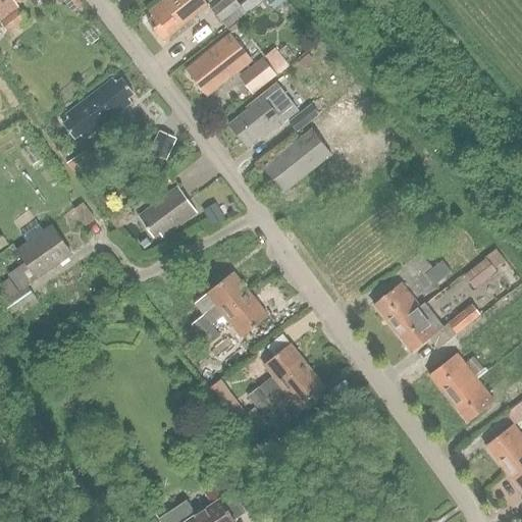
[(0,0),(0,15),(20,0),(0,0)]
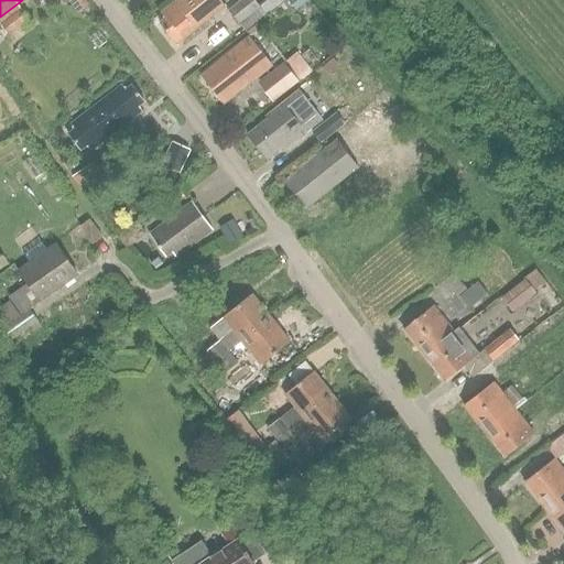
[(182,42),(225,8),(218,0),(180,0),(161,15),(165,20),(160,24),(172,41),(177,36),(182,42)]
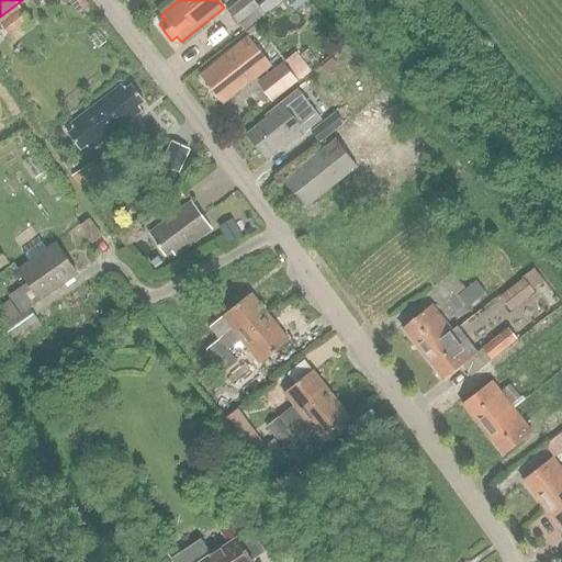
[(248,0),(240,0),(226,12),(244,35),(246,33),(256,25),(263,19),(248,0)]
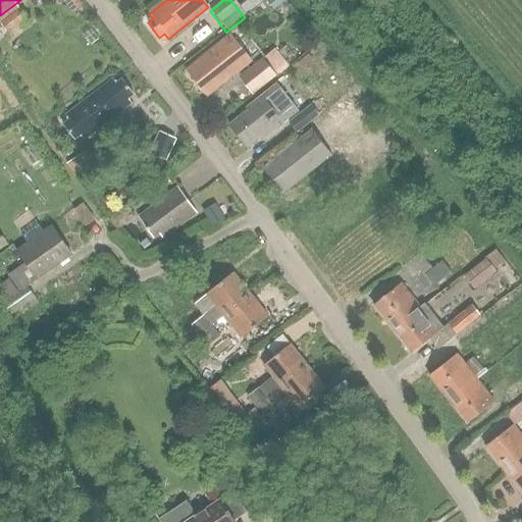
[(284,3),(280,0),(271,0),(268,3),(275,11),(284,3)]
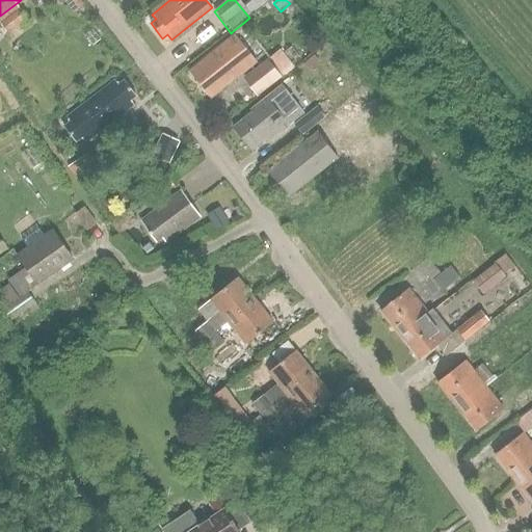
[(19,9),(0,22),(9,34),(27,21),(19,9)]
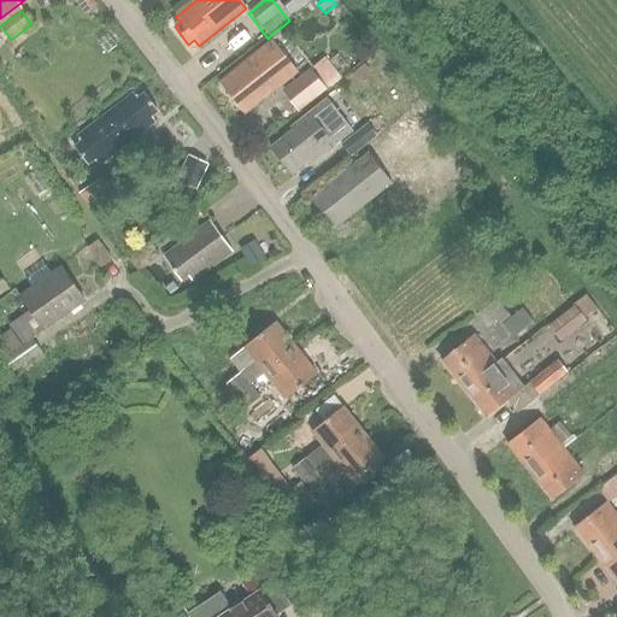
[(281,28),(270,36),(274,40),(285,33),(281,28)]
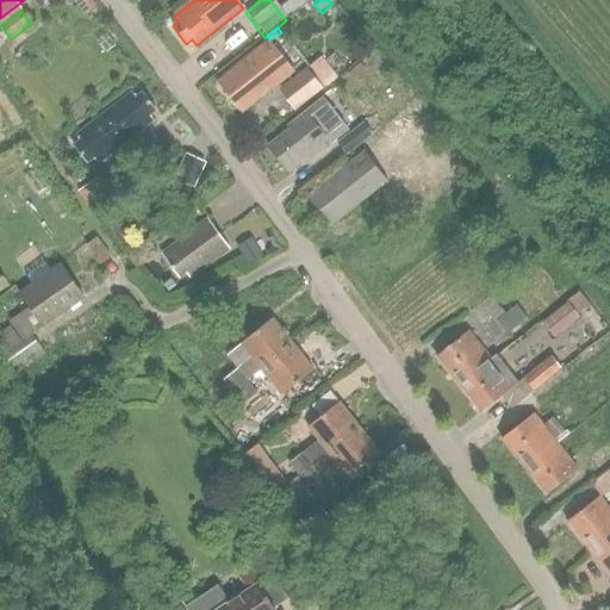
[(294,73),(269,41),(217,82),(242,114),(294,73)]
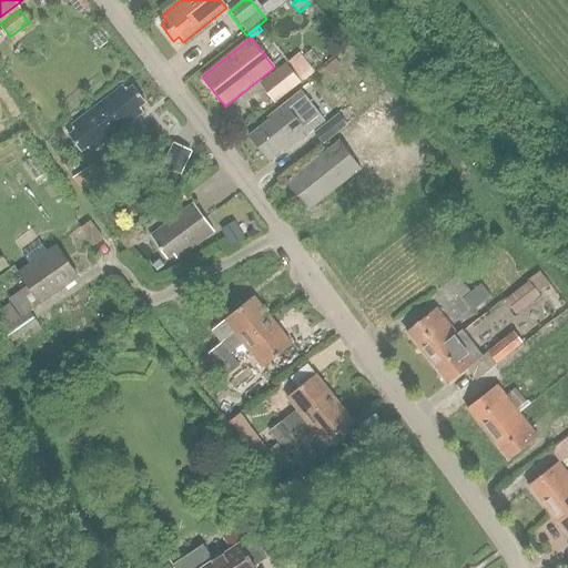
[(284,63),(256,85),(272,104),(300,82),(284,63)]
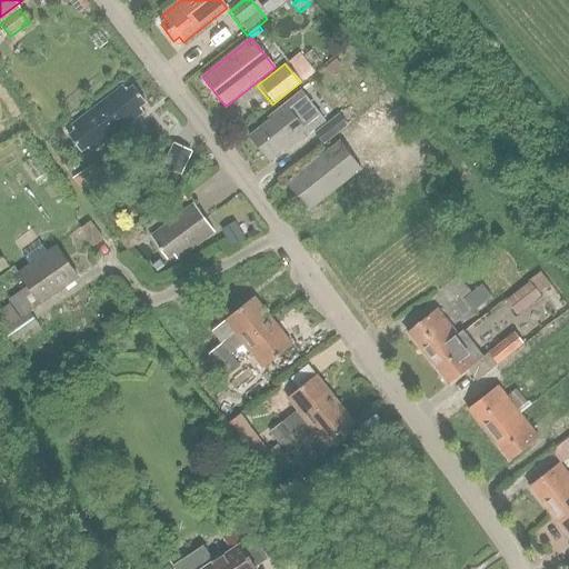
[(139,108),(146,103),(133,88),(127,92),(123,87),(71,127),(75,132),(69,137),(80,153),(87,148),(91,153),(143,113),(139,108)]
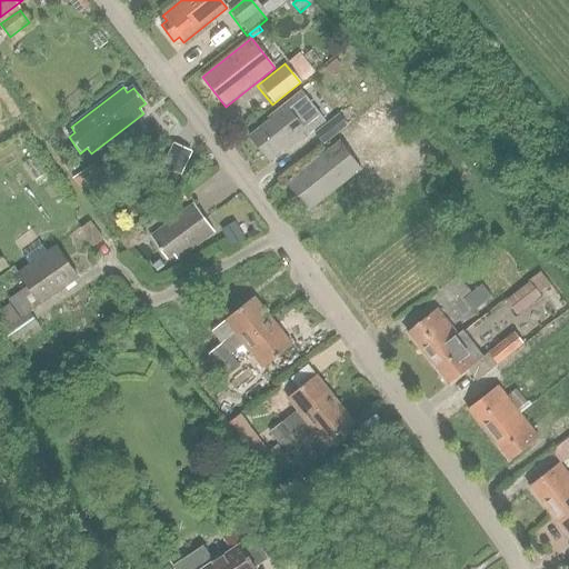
[(308,135),(322,123),(300,95),(286,106),(268,119),(270,121),(250,137),(270,162),(285,150),(287,152),(309,135),(308,135)]
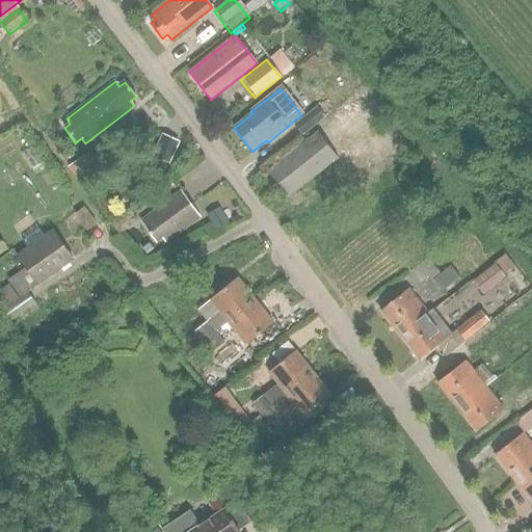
[(293,126),(301,135),(323,117),(316,108),(293,126)]
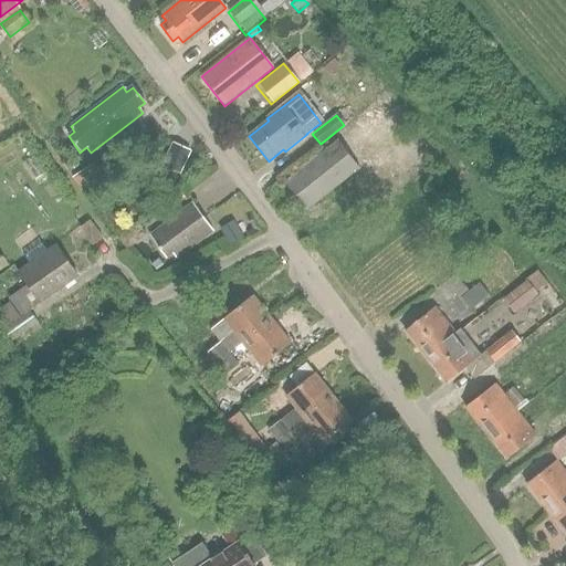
[(306,212),(360,168),(337,138),(282,181),(306,212)]
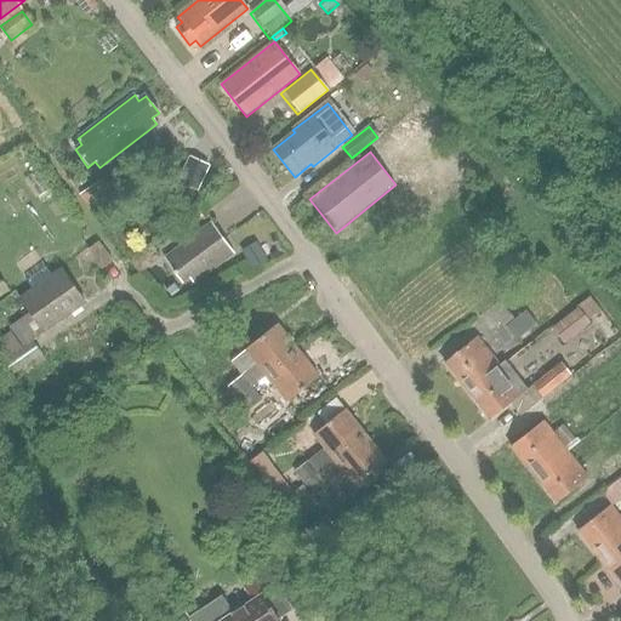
[(210,166),(197,160),(184,184),(199,192),(210,166)]
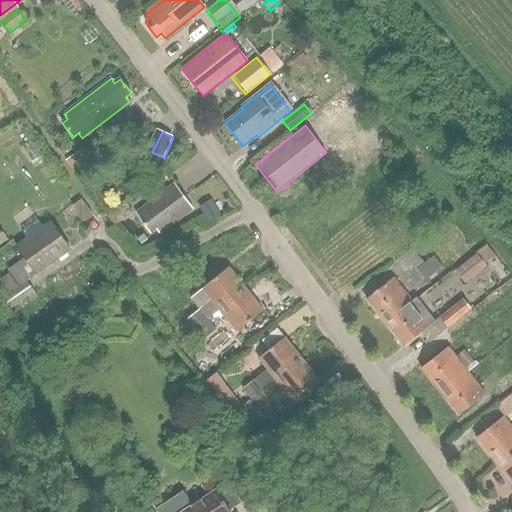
[(159,234),(193,209),(175,185),(135,214),(150,234),(156,230),(159,234)]
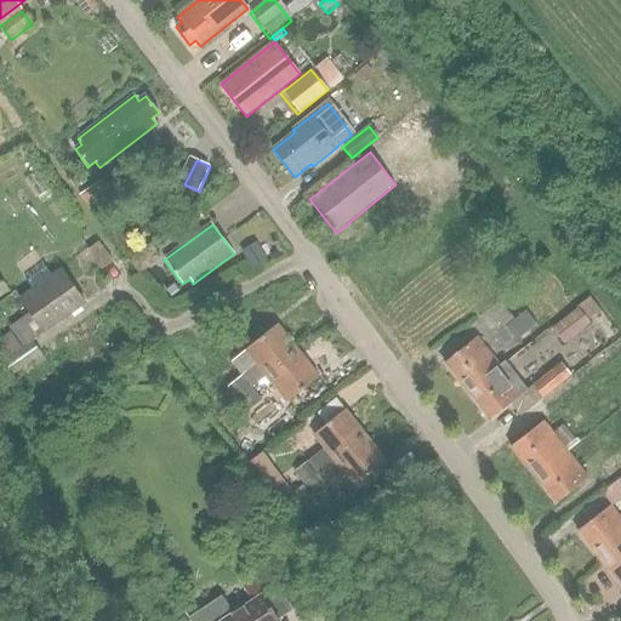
[(257,248),(245,256),(254,269),(266,262),(257,248)]
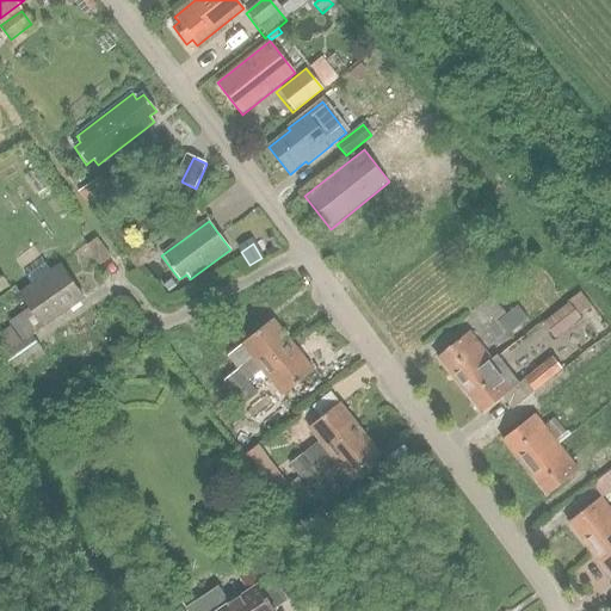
[(84,300),(60,265),(19,294),(43,328),(84,300)]
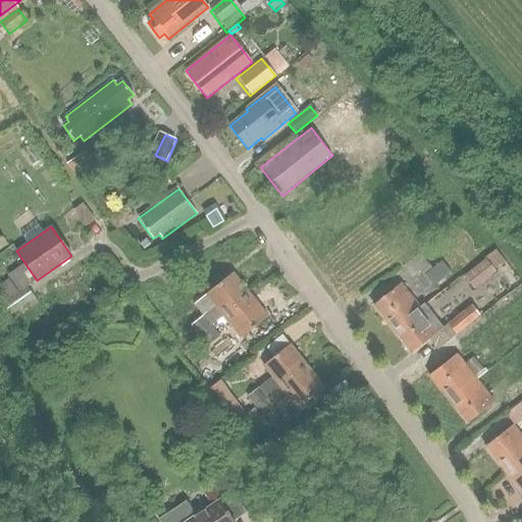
[(497,250),(484,259),(493,270),(505,262),(497,250)]
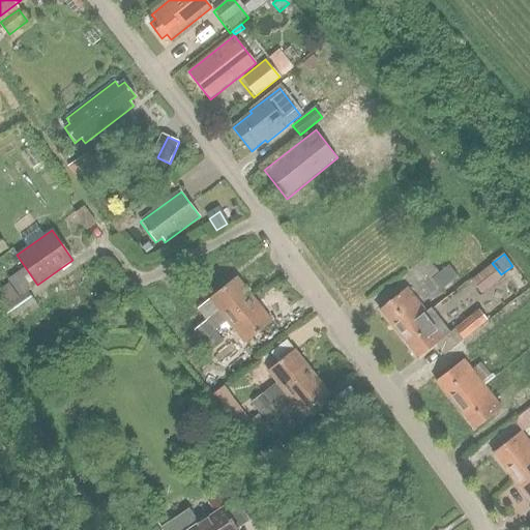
[(425,257),(409,269),(417,281),(425,274),(429,278),(437,272),(425,257)]
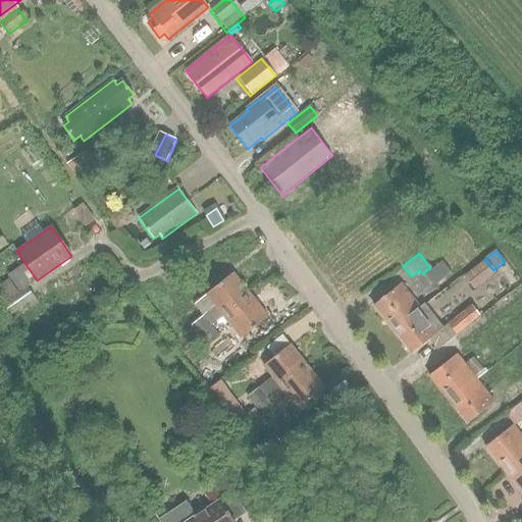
[(484,259),(463,275),(473,289),(494,272),(493,270),(484,259)]
